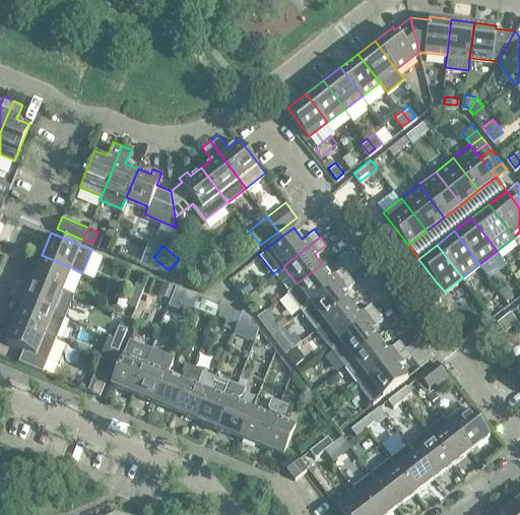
[(34,276),(62,287),(71,267),(42,255),(34,276)]
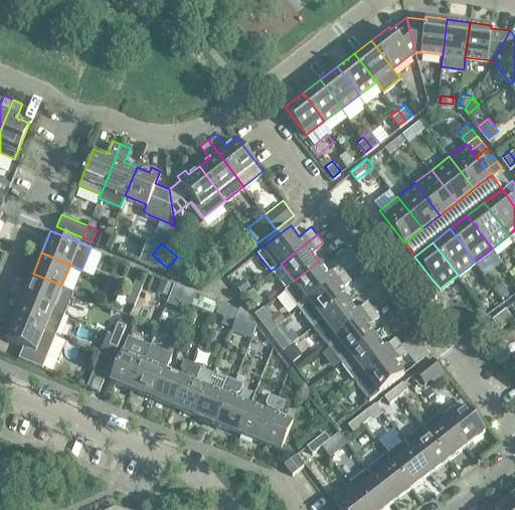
[(207,257),(191,259),(194,278),(210,276),(207,257)]
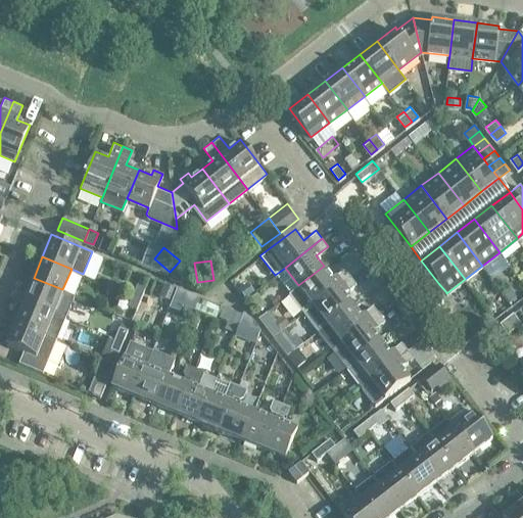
[(344,267),(332,277),(324,266),(298,285),(289,292),(303,311),(349,274),(344,267)]
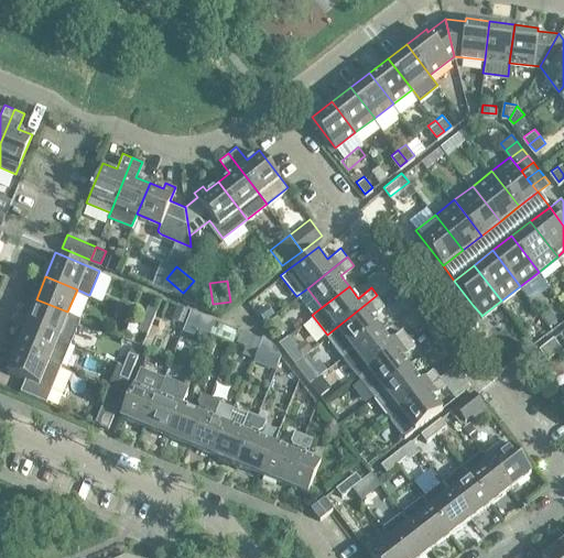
[(371,315),(384,305),(377,295),(327,335),(343,354),(380,327),(371,315)]
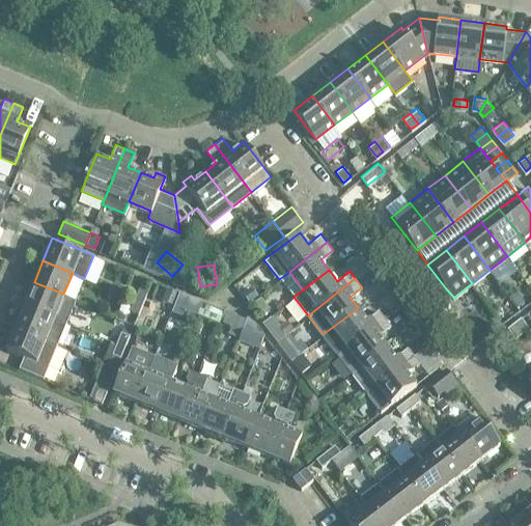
[(63,294),(34,282),(25,303),(66,320),(76,299),(63,294)]
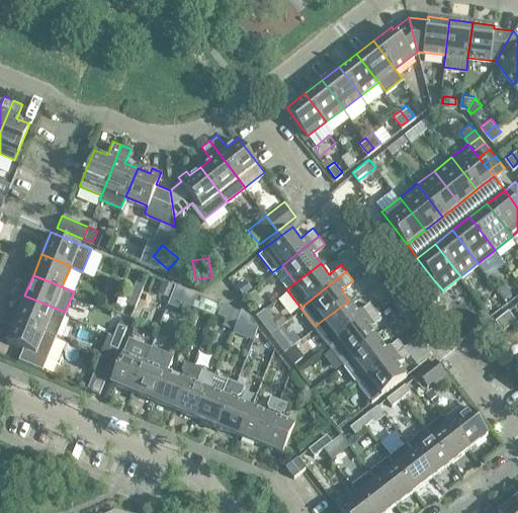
[(170,295),(175,283),(162,278),(158,291),(170,295)]
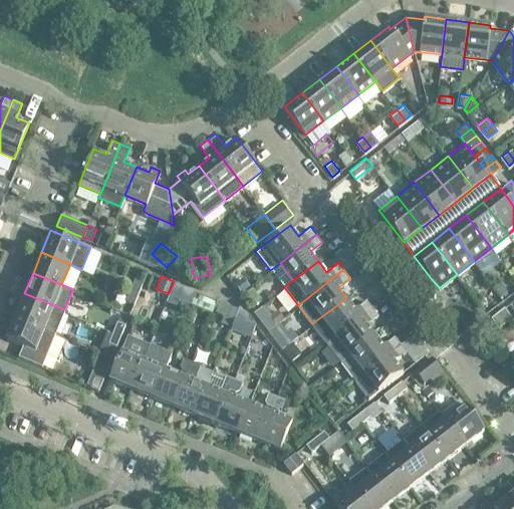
[(131,289),(138,291),(143,281),(135,278),(131,289)]
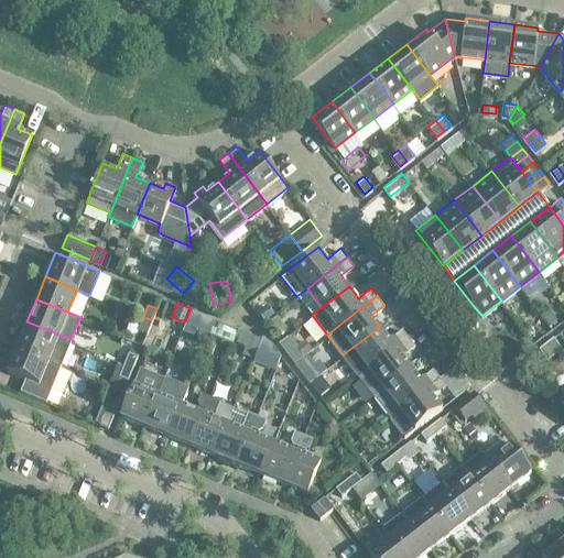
[(473,305),(458,316),(467,327),(481,315),(473,305)]
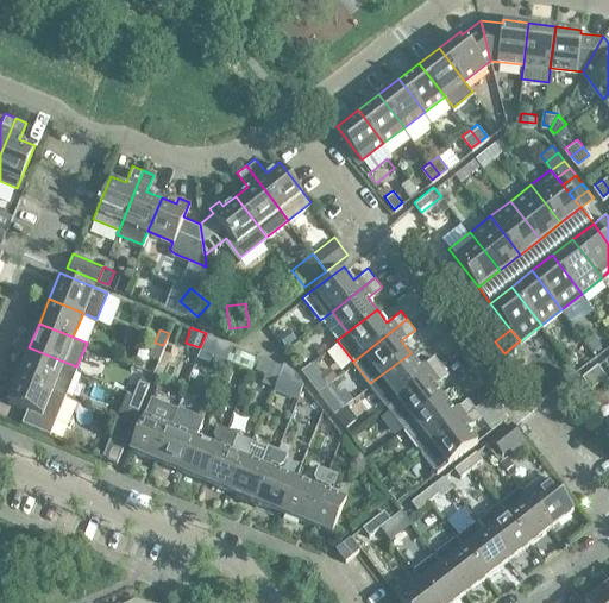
[(221,364),(231,343),(206,333),(198,355),(221,364)]
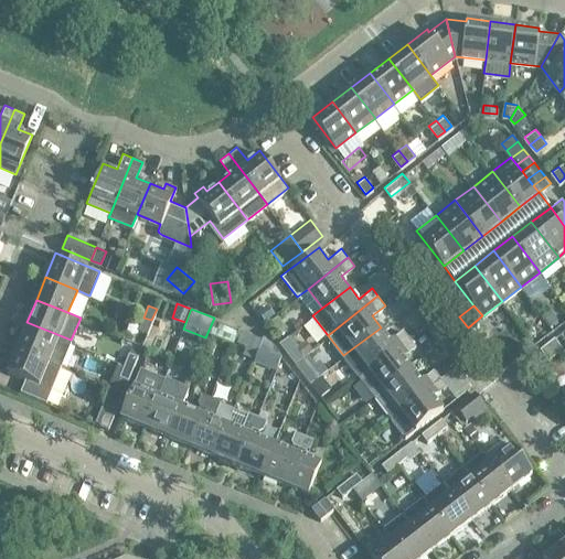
[(279,313),(270,320),(278,331),(287,324),(279,313)]
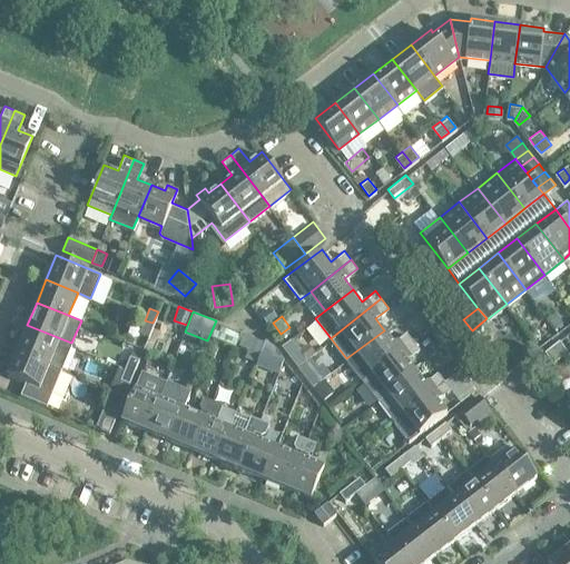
[(145,320),(140,332),(148,335),(153,323),(145,320)]
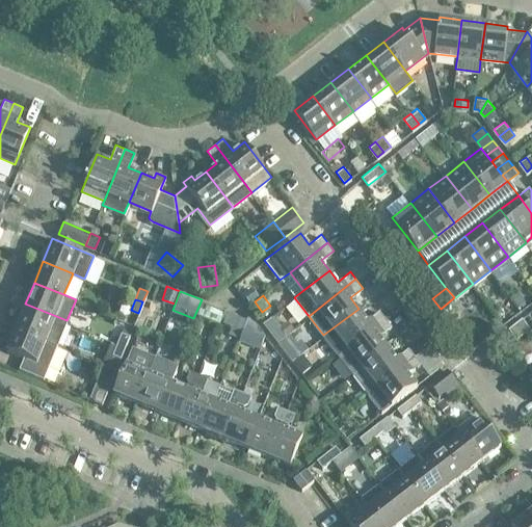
[(25,304),(16,326),(57,343),(67,320),(25,304)]
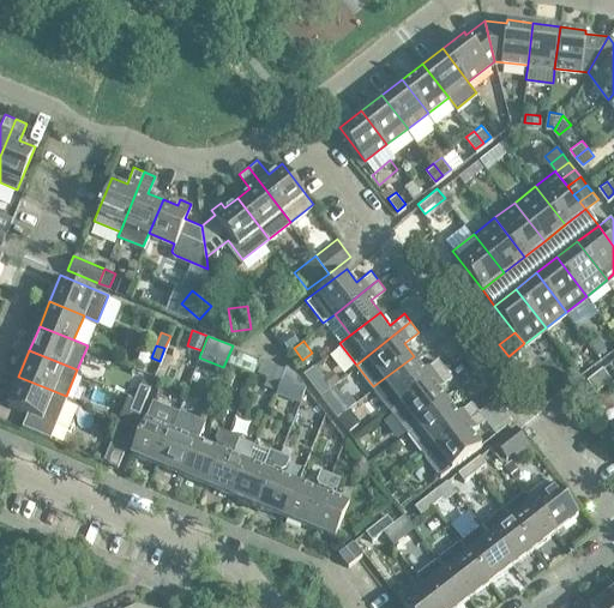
[(247,351),(242,363),(256,369),(260,356),(247,351)]
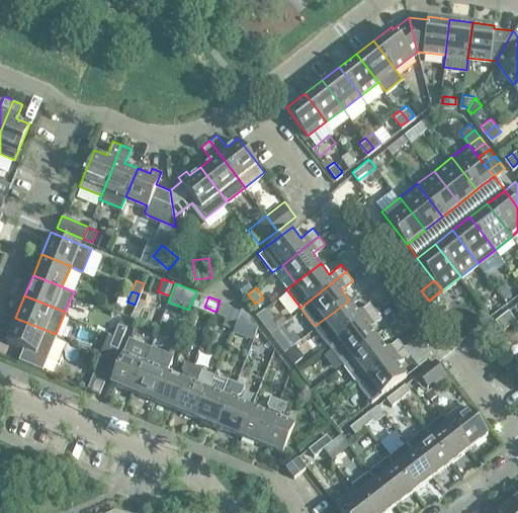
[(315,326),(329,345),(340,336),(375,309),(369,302),(357,311),(349,301),(315,326)]
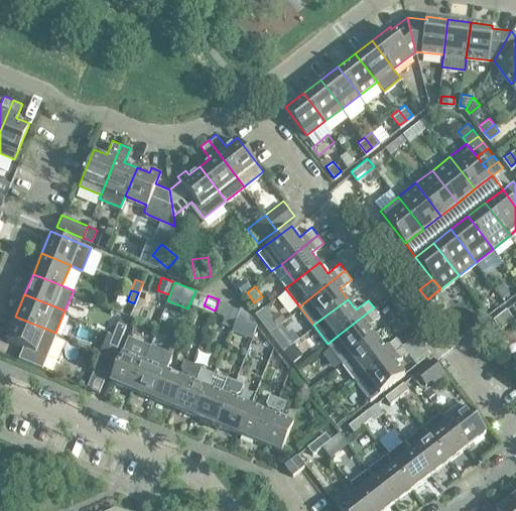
[(222,300),(218,310),(236,317),(240,307),(222,300)]
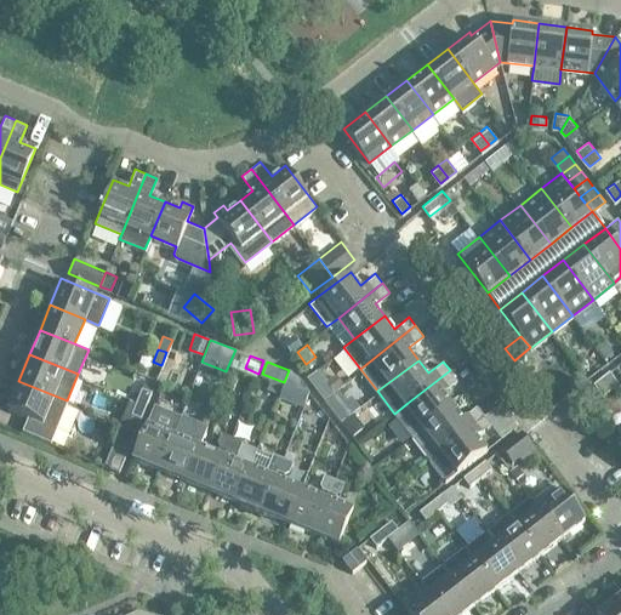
[(315,369),(307,375),(323,396),(331,388),(315,369)]
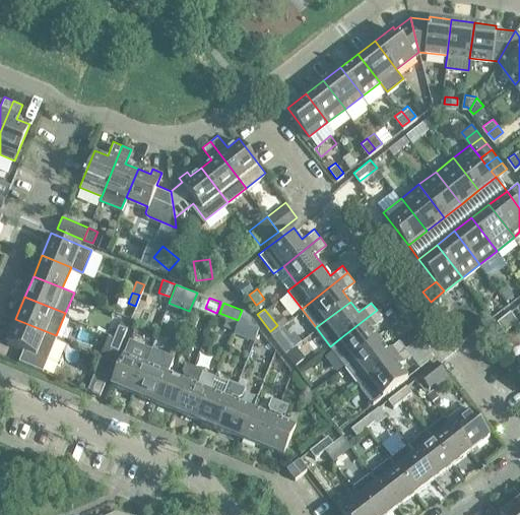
[(511,309),(505,314),(512,324),(519,319),(511,309)]
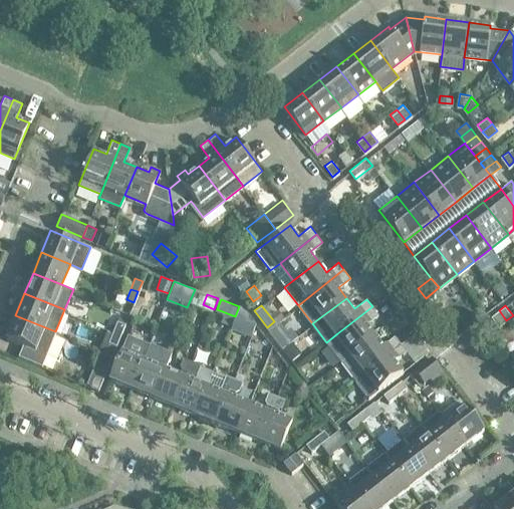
[(326,342),(339,360),(373,333),(366,323),(378,314),(372,306),(337,333),(326,342)]
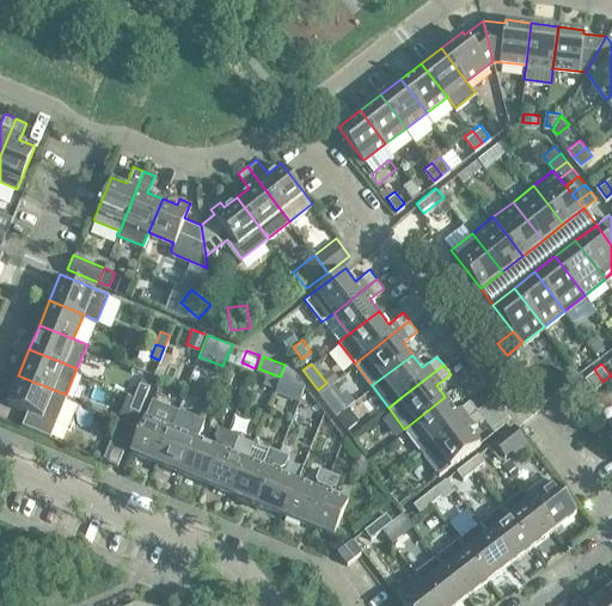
[(595,387),(603,381),(594,369),(586,375),(595,387)]
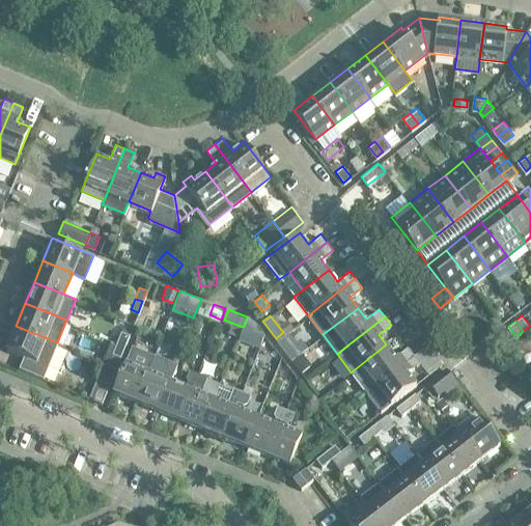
[(44,378),(57,342),(16,326),(6,349),(24,356),(19,367),(44,378)]
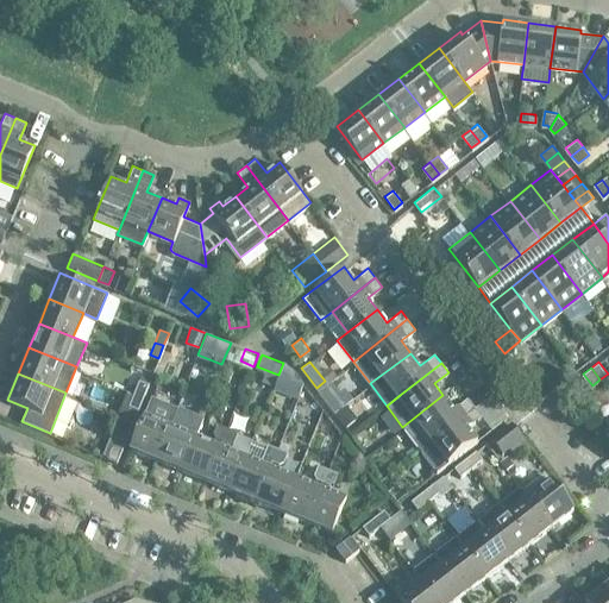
[(140,377),(136,390),(144,394),(149,381),(140,377)]
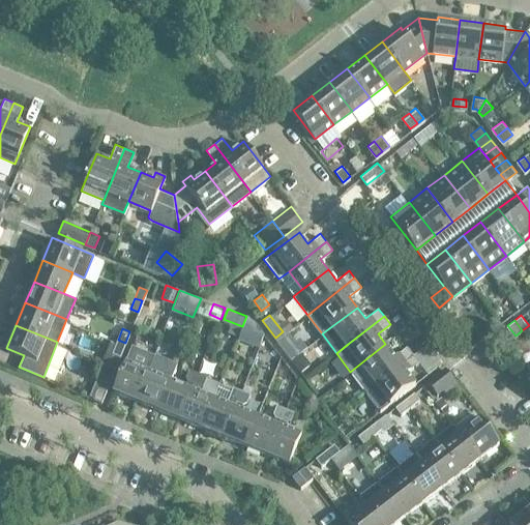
[(295,337),(283,346),(291,356),(303,347),(295,337)]
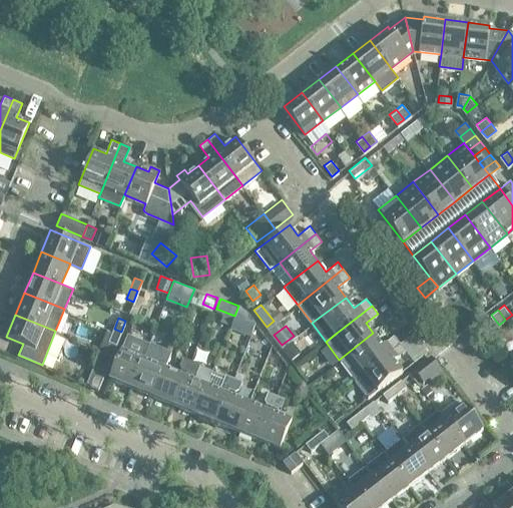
[(109,340),(117,343),(121,332),(114,329),(109,340)]
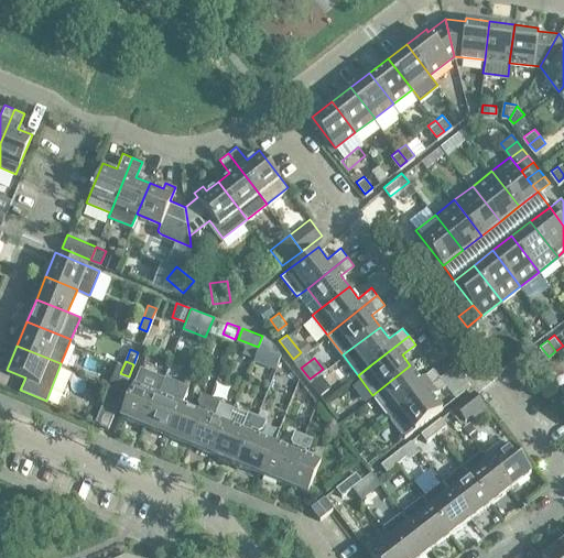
[(144,425),(164,375),(140,365),(120,415),(144,425)]
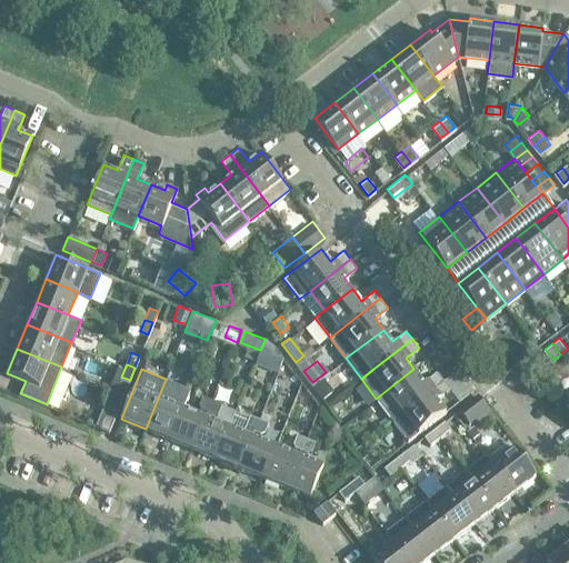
[(413,369),(376,399),(391,419),(443,379),(437,371),(423,381),(413,369)]
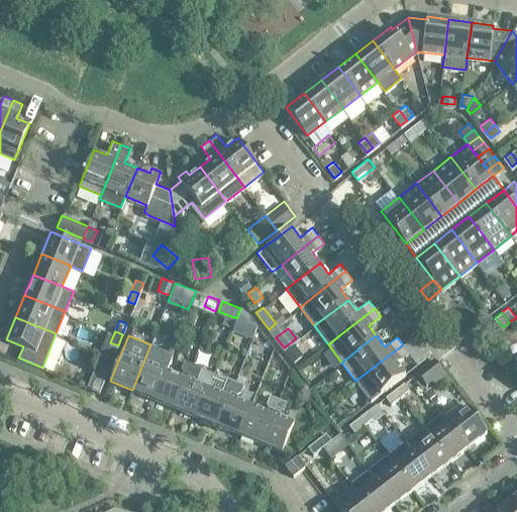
[(293,342),(284,348),(293,360),(301,353),(293,342)]
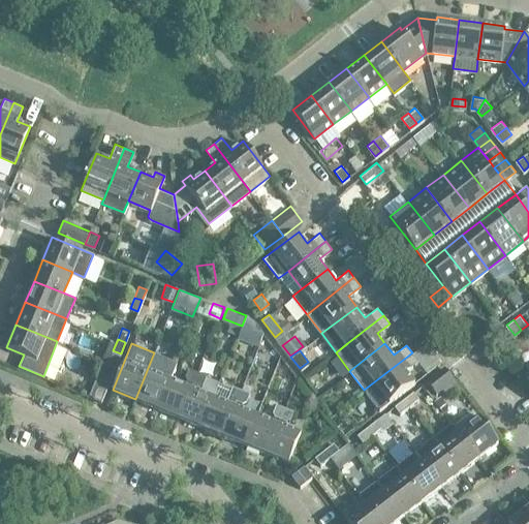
[(157,407),(169,378),(156,372),(162,357),(154,352),(135,399),(157,407)]
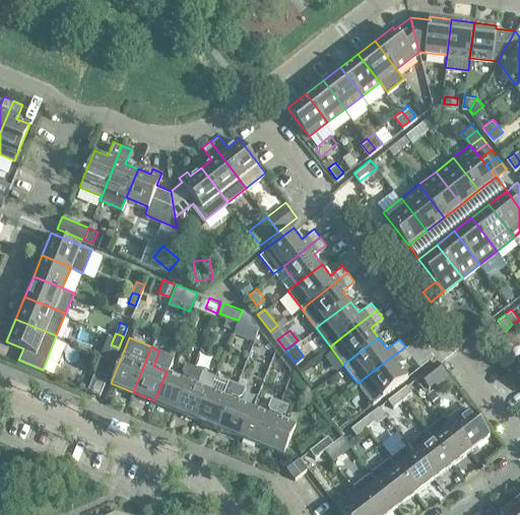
[(411,355),(405,346),(358,383),(373,402),(407,375),(399,364),(411,355)]
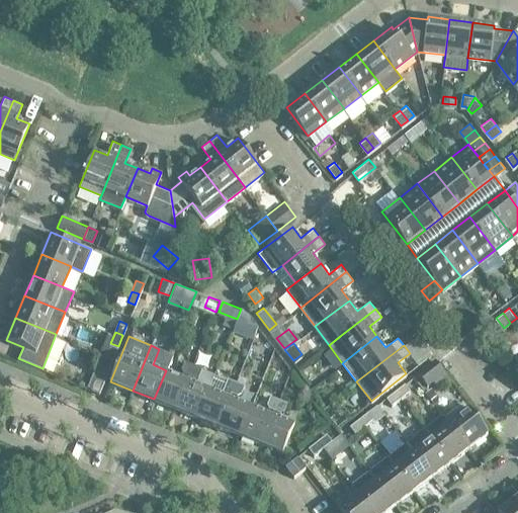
[(444,370),(444,369),(435,358),(418,372),(427,383),(444,370)]
